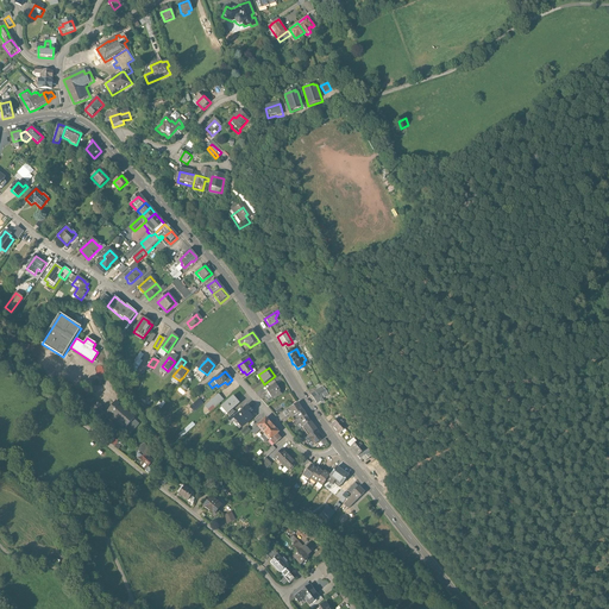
[(282,394),(276,384),(267,390),(272,399),(275,396),(276,397),(282,394)]
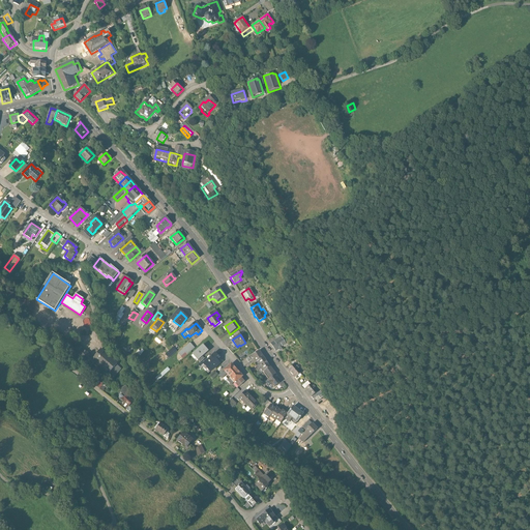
[(286,344),(281,336),(270,344),(275,351),(286,344)]
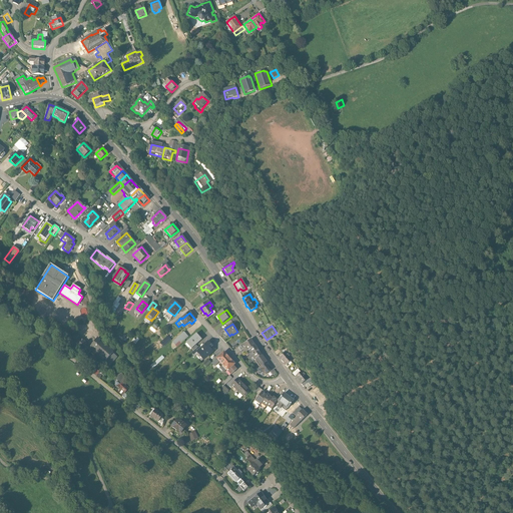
[(184,332),(172,342),(174,346),(179,342),(181,343),(188,337),(184,332)]
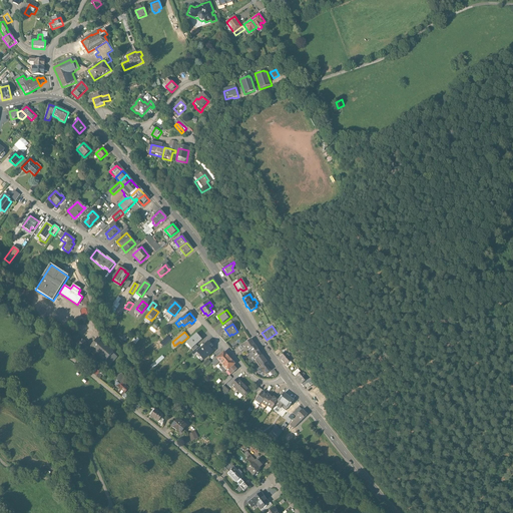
[(90,346),(76,333),(70,339),(88,355),(90,352),(87,349),(90,346)]
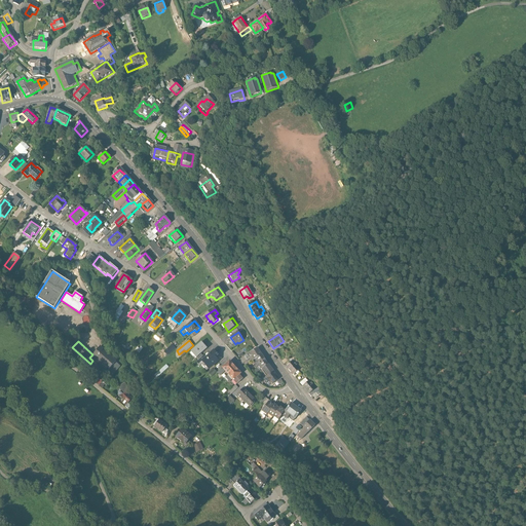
[(202,342),(191,351),(196,358),(208,348),(202,342)]
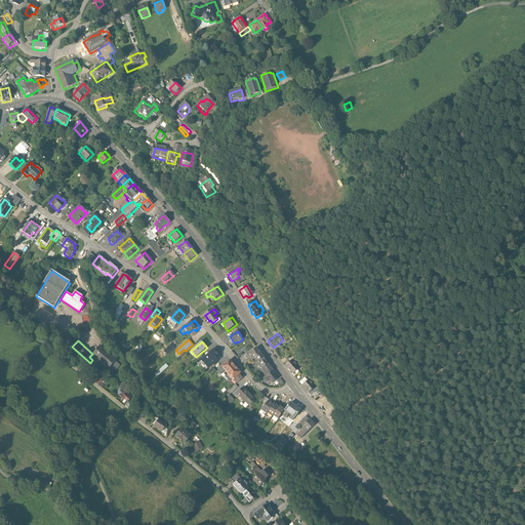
[(175,348),(171,344),(164,351),(167,355),(175,348)]
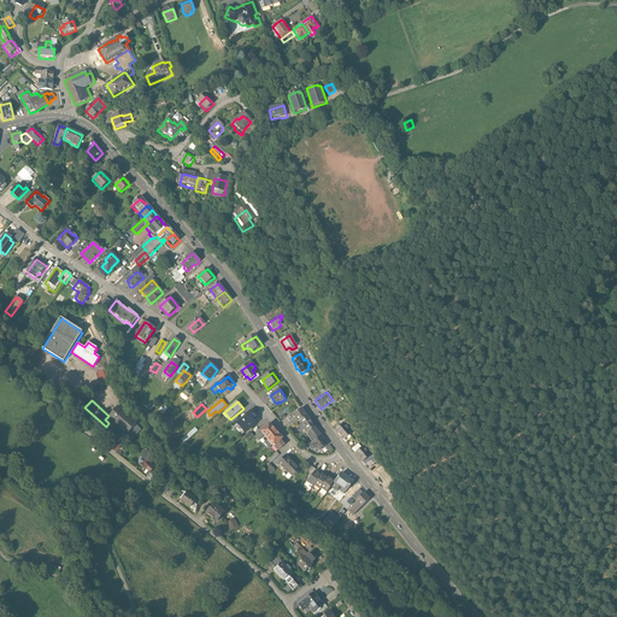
[(136,423),(117,406),(109,416),(105,419),(109,423),(118,432),(116,434),(122,439),(124,436),(136,423)]
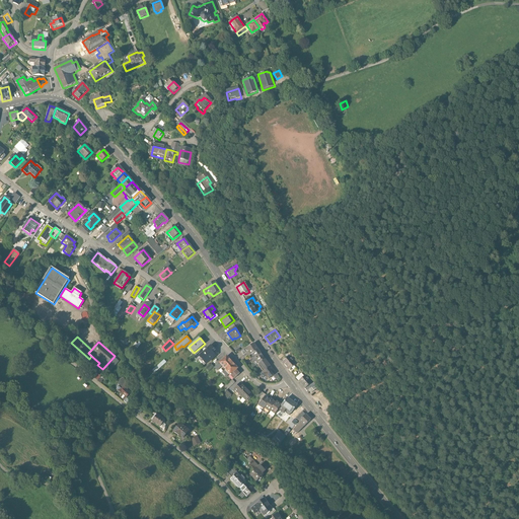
[(253,354),(258,351),(254,345),(246,349),(249,353),(246,355),(248,358),(253,355),(253,354)]
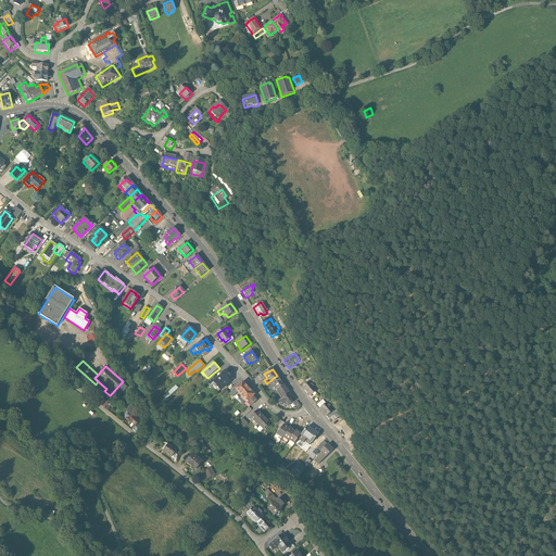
[(232,380),(225,371),(214,381),(220,390),(232,380)]
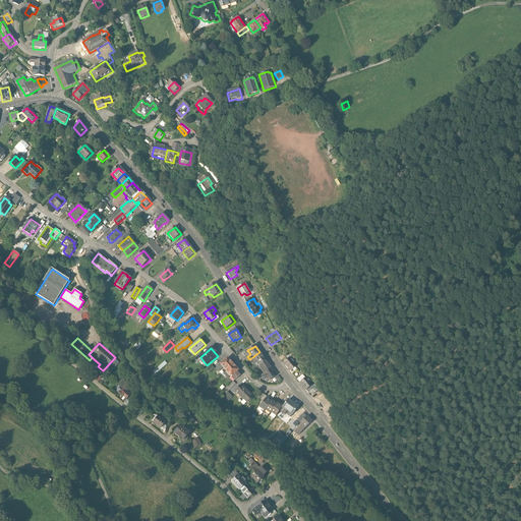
[(266,361),(259,352),(254,355),(254,356),(249,359),(253,364),(254,363),(256,366),(261,364),(266,371),(271,368),(266,361)]
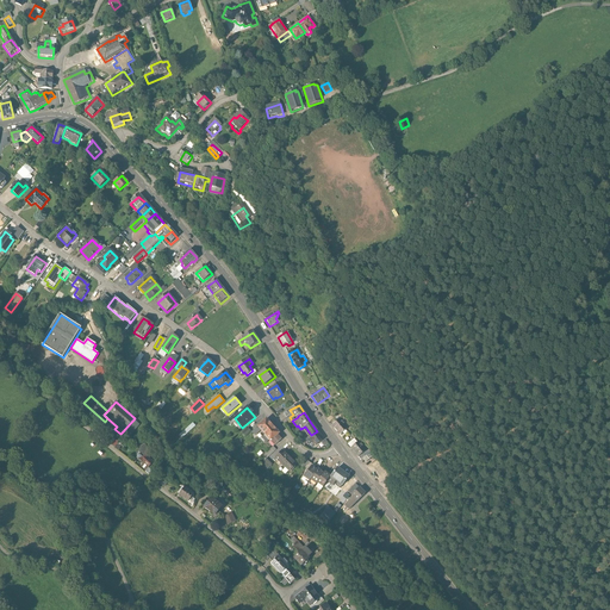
[(261,430),(265,435),(273,427),(267,419),(259,427),(259,428),(253,433),(255,436),(261,430)]
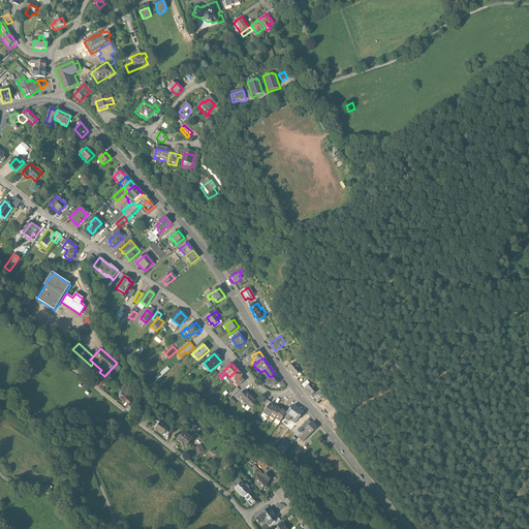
[(301,371),(294,364),(288,369),(294,377),(301,371)]
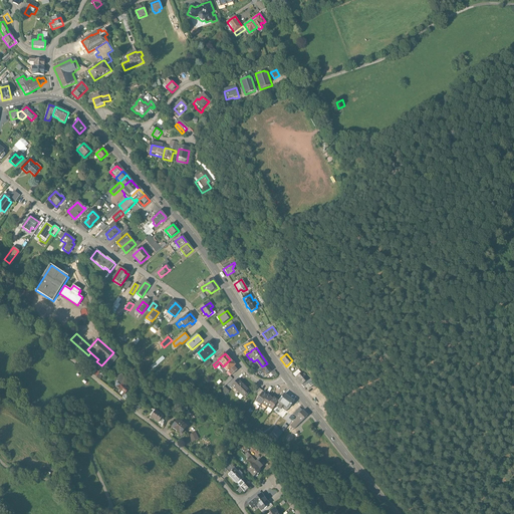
[(235,365),(230,359),(223,366),(232,375),(237,370),(234,367),(235,365)]
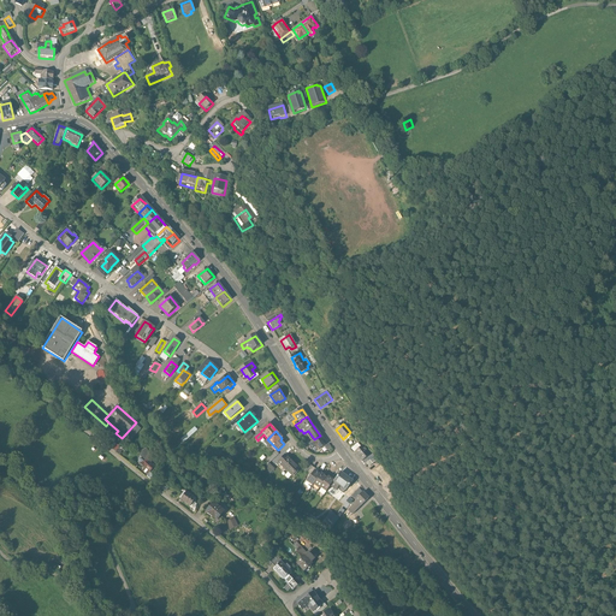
[(326,444),(320,436),(312,442),(318,450),(326,444)]
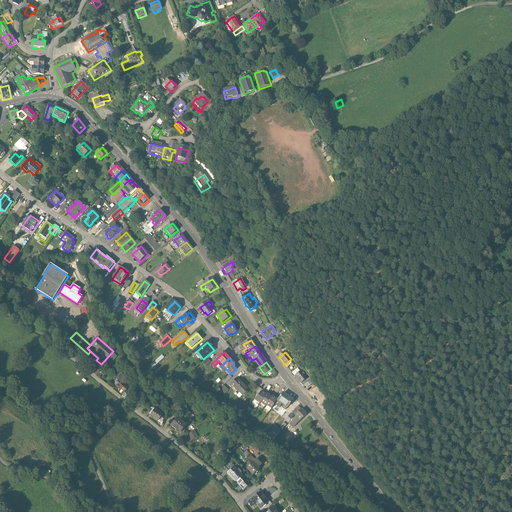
[(300,372),(299,371),(294,376),(300,384),(307,378),(301,371),(300,372)]
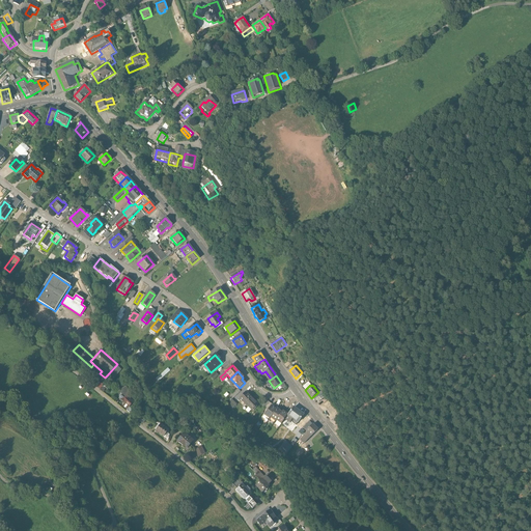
[(126,387),(121,389),(122,390),(120,393),(122,394),(120,396),(121,397),(120,398),(124,401),(122,404),(127,408),(132,402),(132,400),(128,396),(130,394),(126,387)]
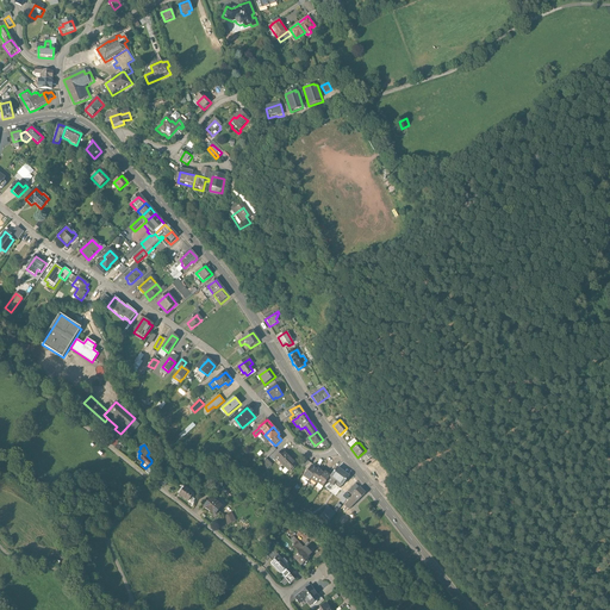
[(275,459),(286,468),(293,461),(282,452),(275,459)]
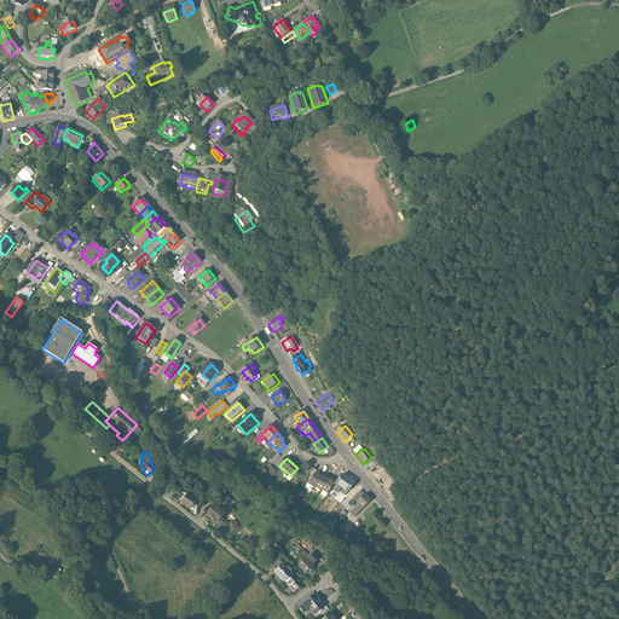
[(301,472),(298,468),(290,475),(287,479),(290,482),(301,472)]
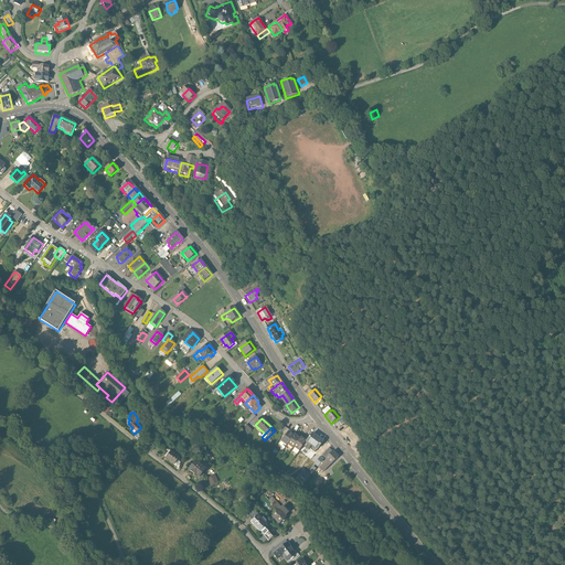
[(287,445),(295,435),(294,435),(294,436),(291,435),(291,434),(289,432),(281,441),(287,446),(287,445)]
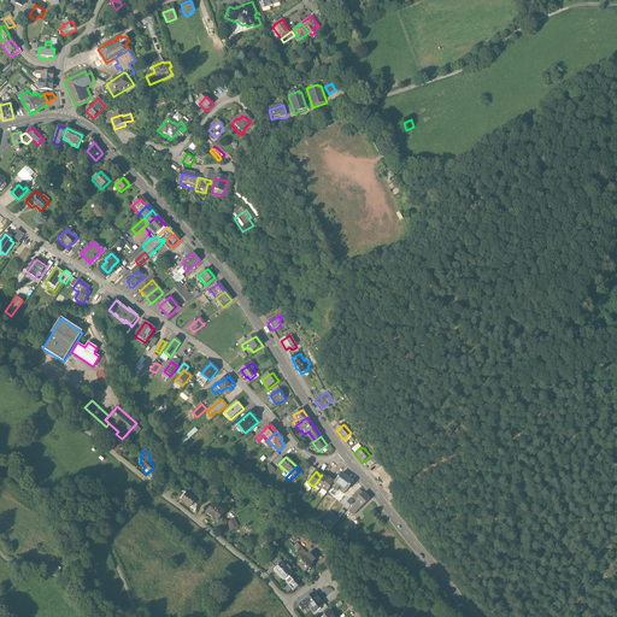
[(353,482),(341,474),(331,487),(336,491),(340,487),(346,492),(353,482)]
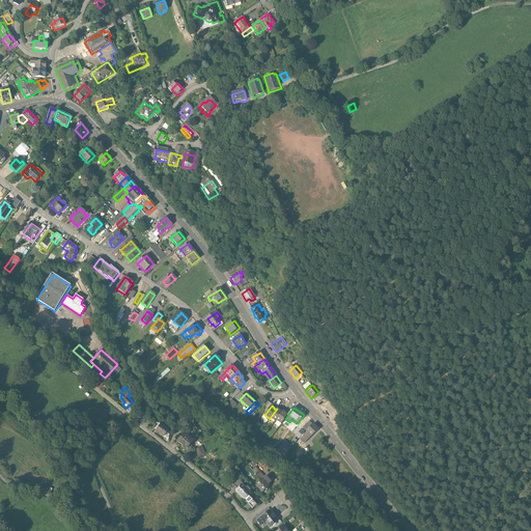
[(275,421),(282,413),(277,409),(270,418),(275,421)]
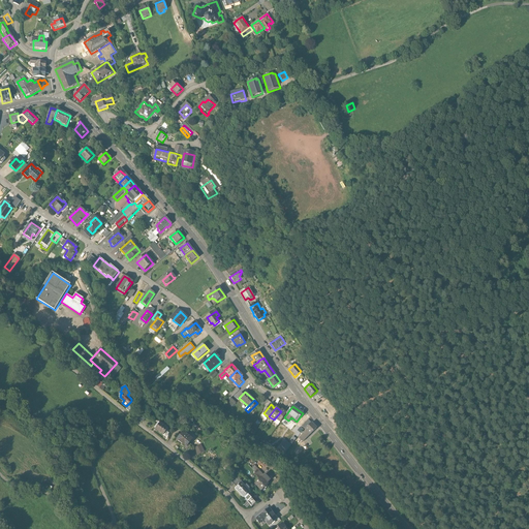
[(282,409),(281,411),(274,419),(274,421),(275,418),(280,423),(286,414),(284,412),(285,412),(282,409)]
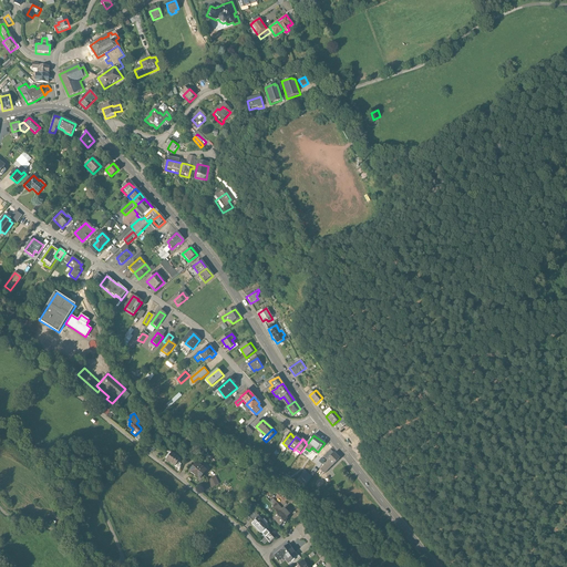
[(329,450),(322,457),(325,460),(331,451),(329,450)]
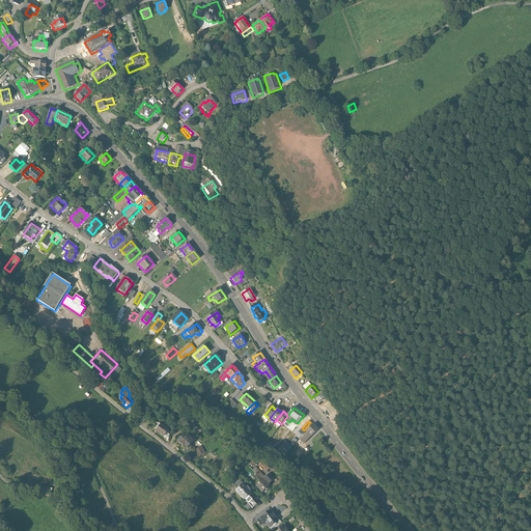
[(168,429),(161,423),(156,429),(164,436),(167,431),(168,429)]
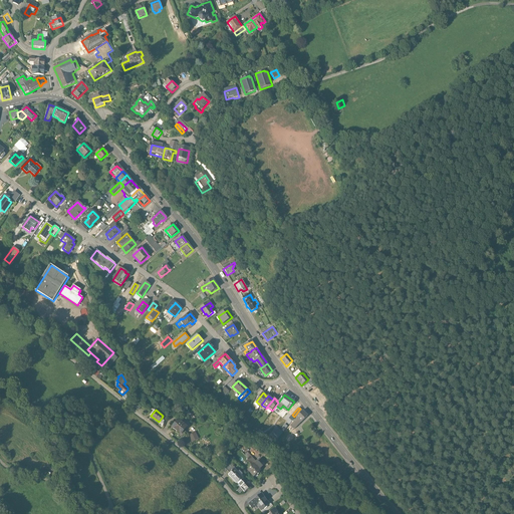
[(299,419),(301,422),(308,416),(303,411),(297,417),(299,419)]
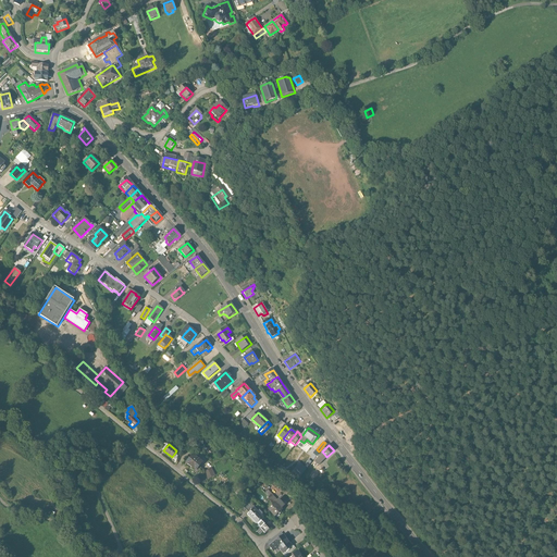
[(201,460),(194,454),(186,461),(189,463),(192,462),(196,467),(201,460)]
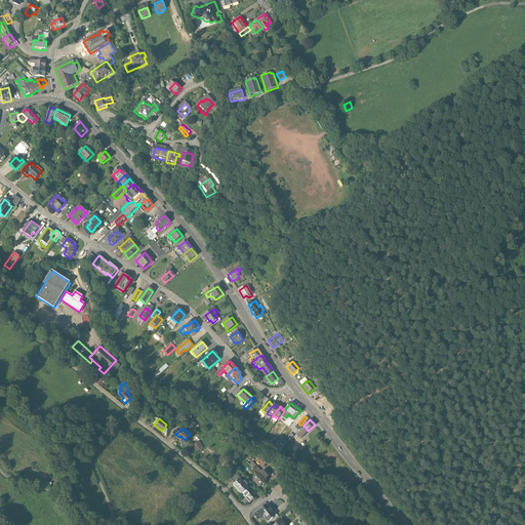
[(300,438),(308,431),(306,428),(303,430),(303,429),(297,434),(300,438)]
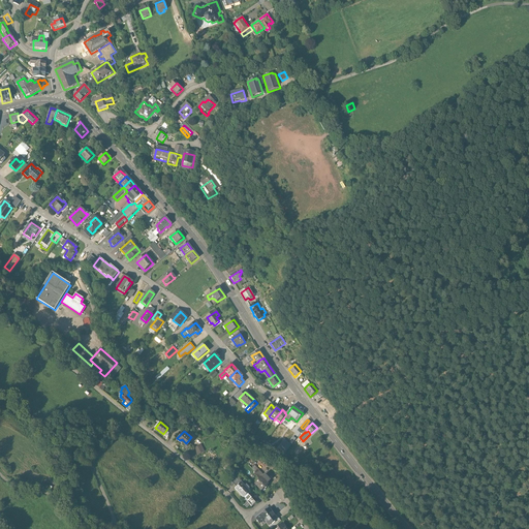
[(204,449),(200,444),(194,447),(197,454),(204,449)]
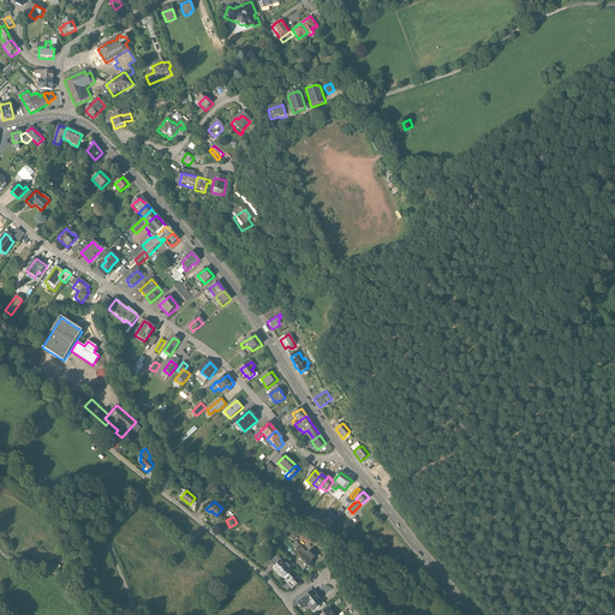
[(300,556),(297,560),(299,562),(298,563),(303,569),(311,562),(309,559),(311,556),(308,553),(296,542),(286,533),(282,537),(292,544),(296,548),(294,549),(300,556)]
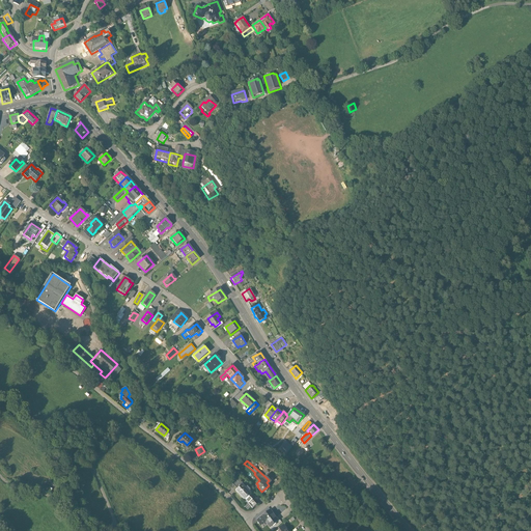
[(245,487),(242,484),(236,490),(242,496),(253,507),(257,504),(248,495),(250,493),(249,492),(250,491),(250,488),(247,485),(245,487)]
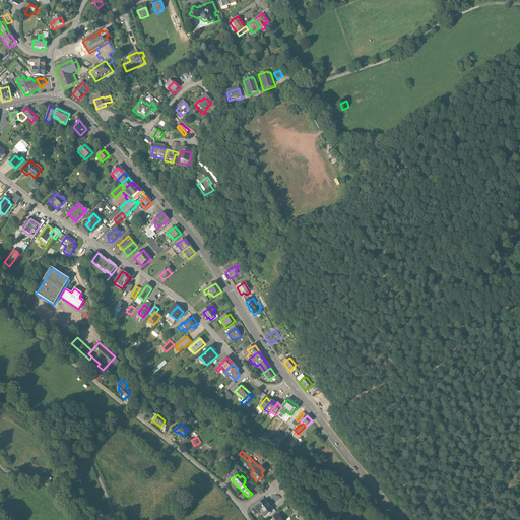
[(272,509),(264,500),(256,506),(259,509),(264,516),(272,509)]
